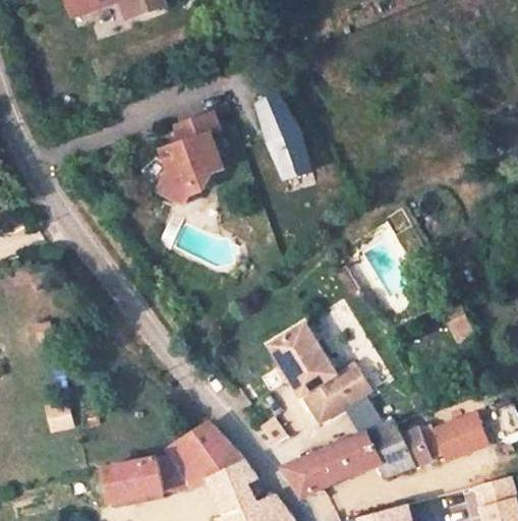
[(64,0),(67,14),(88,9),(94,0),(116,0),(121,29),(152,21),(147,0),(64,0)]
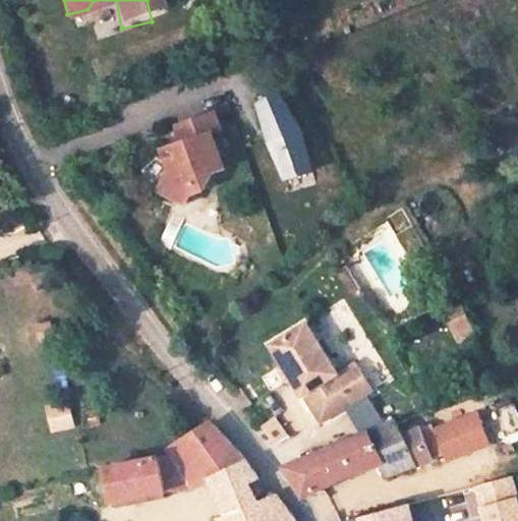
[(254,101),(286,181),(320,168),(288,88),(254,101)]
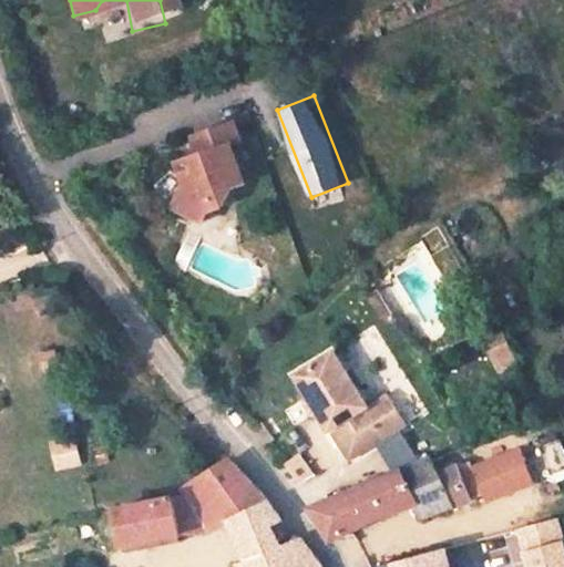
[(241,198),(229,167),(227,161),(224,155),(237,151),(229,126),(190,140),(196,163),(165,173),(173,195),(161,223),(198,239),(214,206),(219,206),(241,198)]
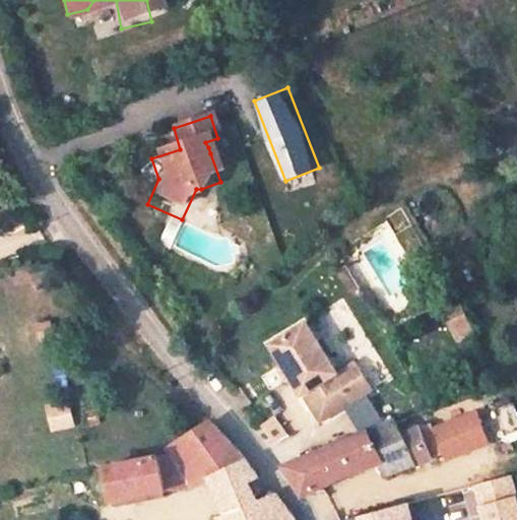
[(402,205),(385,214),(395,233),(411,223),(402,205)]
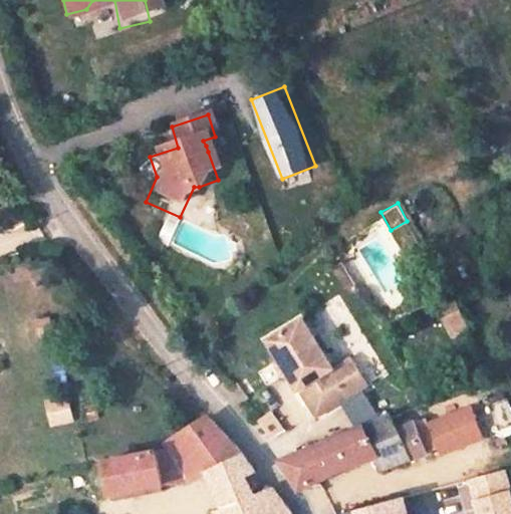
[(392,232),(405,260),(424,251),(412,223),(392,232)]
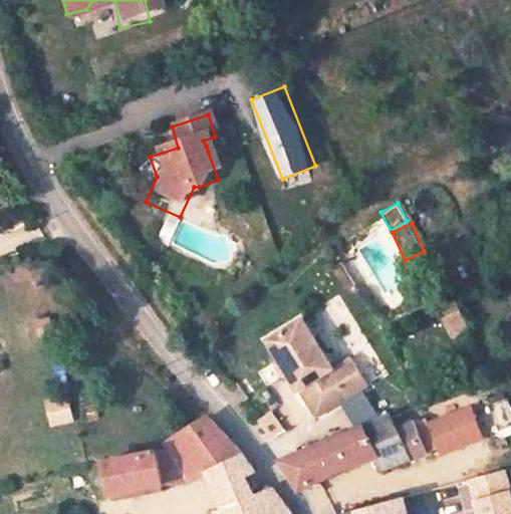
[(448,337),(469,330),(458,299),(437,306),(448,337)]
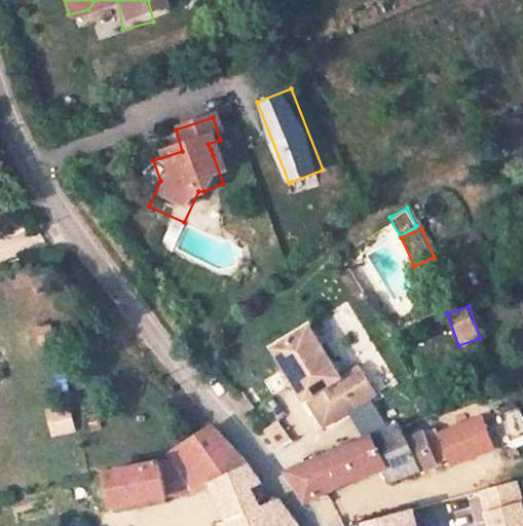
[(40,352),(58,347),(50,323),(33,328),(40,352)]
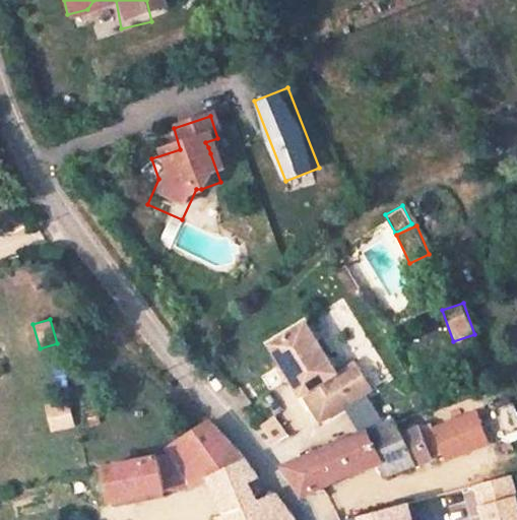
[(333,376),(302,323),(266,344),(295,395),(300,392),(315,417),(335,405),(339,412),(371,394),(352,364),(333,376)]
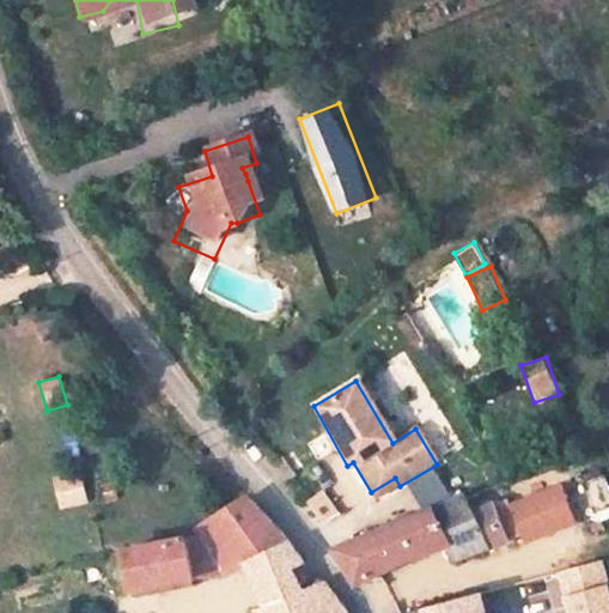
[(58,507),(86,503),(81,469),(53,474),(58,507)]
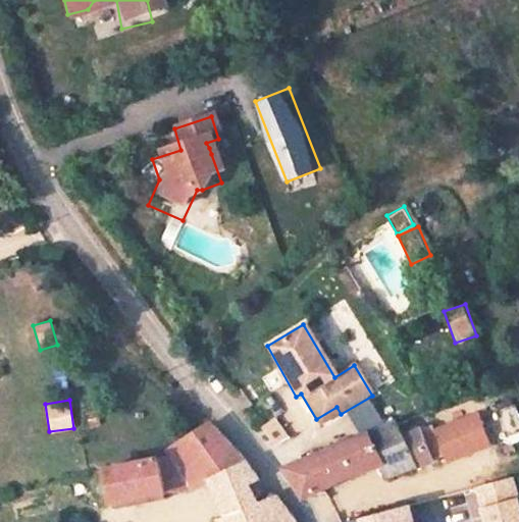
[(506,428),(518,425),(518,418),(516,405),(501,408),(506,428)]
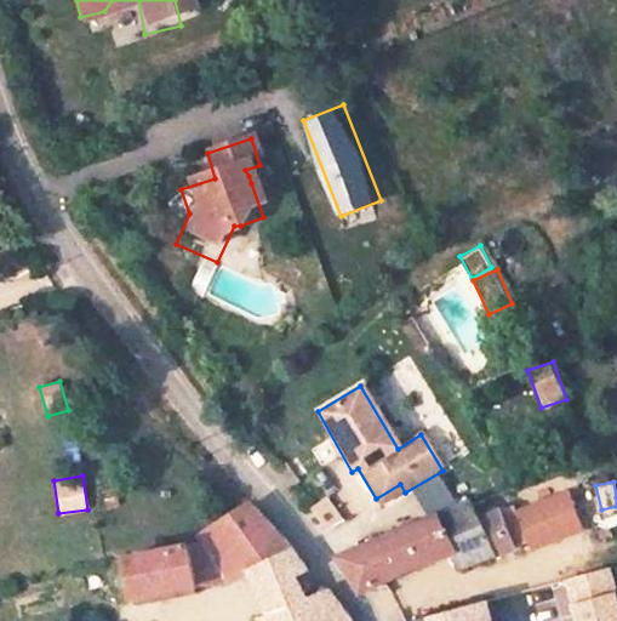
[(521,512),(530,539),(533,545),(584,525),(573,494),(521,512)]
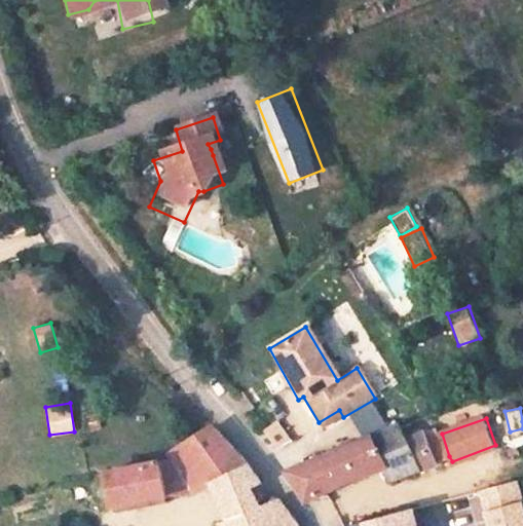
[(442,434),(439,424),(411,434),(405,419),(283,472),(305,502),(386,459),(396,476),(449,456),(442,434)]
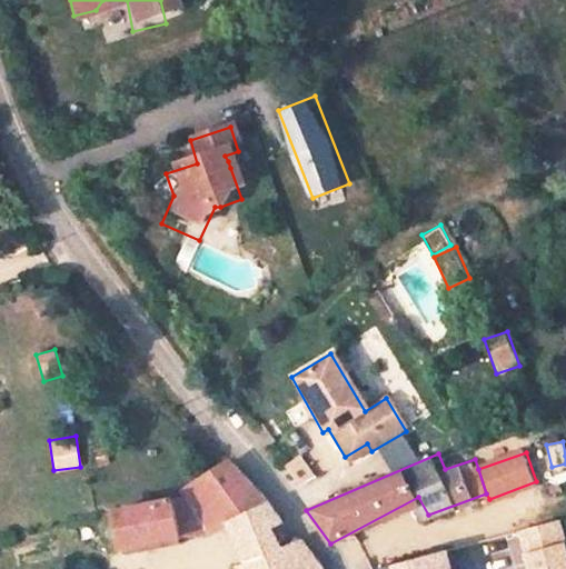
[(298,455),(281,466),(295,487),(313,475),(298,455)]
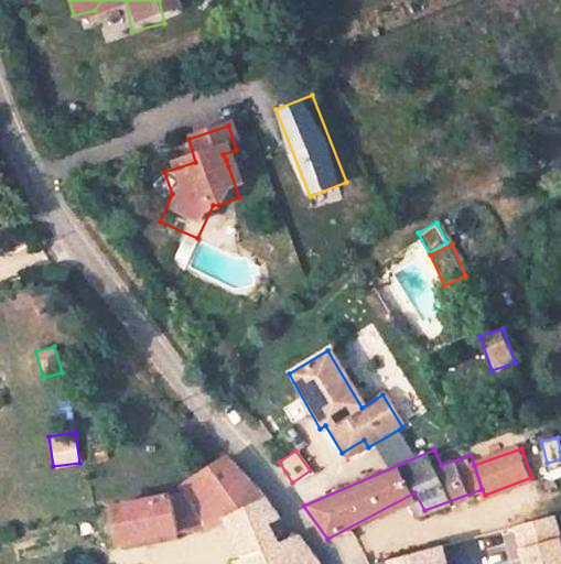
[(261,498),(224,459),(183,495),(114,509),(121,544),(201,530),(229,514),(256,563),(315,563),(299,539),(289,544),(286,544),(274,529),(274,523),(279,517),(261,498)]
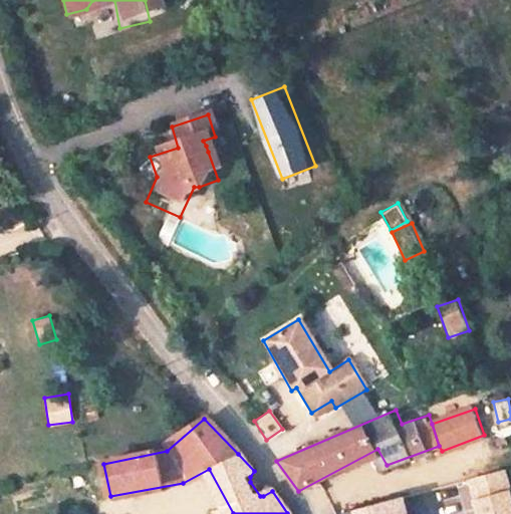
[(476,499),(510,488),(505,468),(470,479),(476,499)]
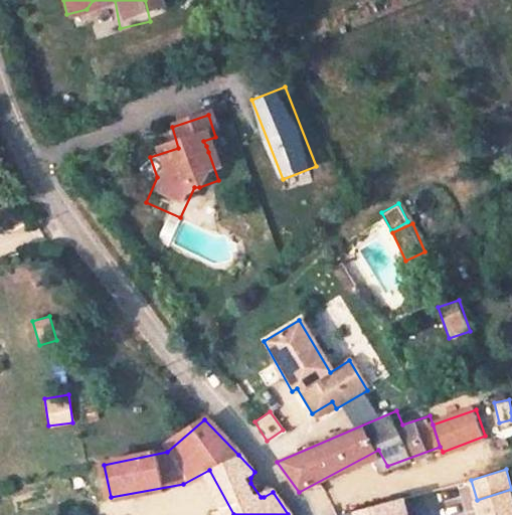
[(511,514),(511,489),(477,500),(480,514),(511,514)]
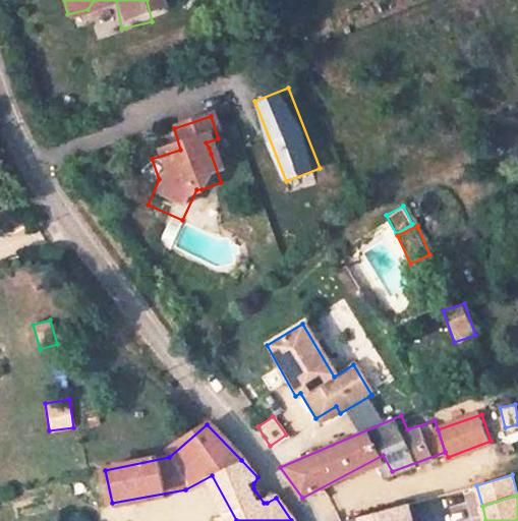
[(410,520),(406,505),(347,520),(410,520)]
